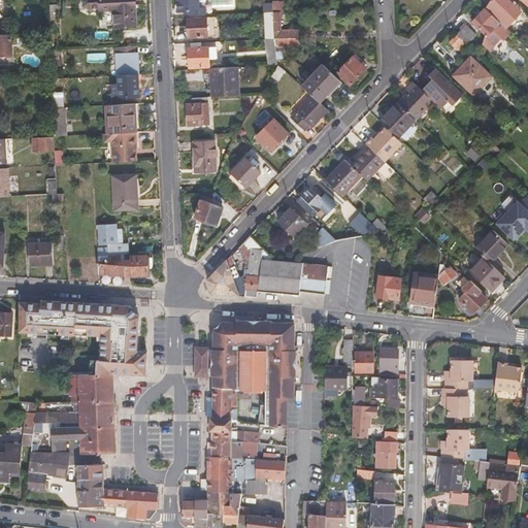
[(102,0),(103,11),(117,10),(118,28),(139,27),(136,0),(102,0)]
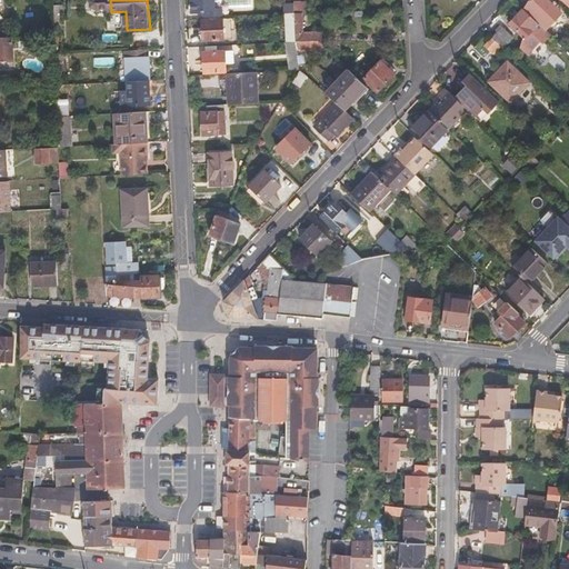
[(192,0),(192,11),(203,11),(205,18),(222,17),(222,9),(216,9),(215,0),(192,0)]
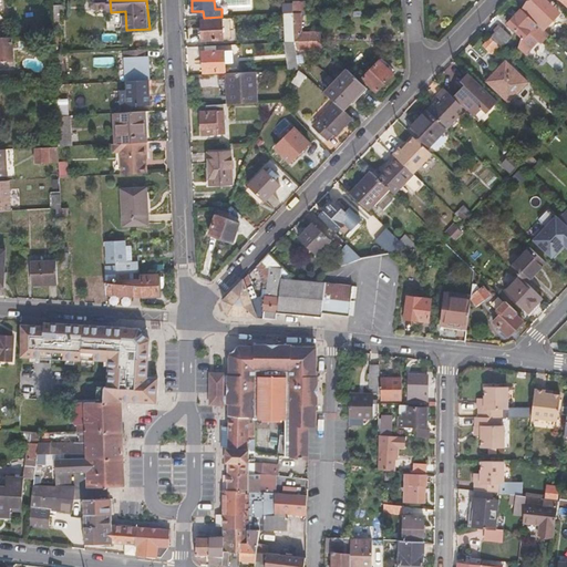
[(529,13),(538,22),(544,28),(555,17),(546,10),(552,3),(547,0),(531,0),(526,4),(533,10),(529,13)]
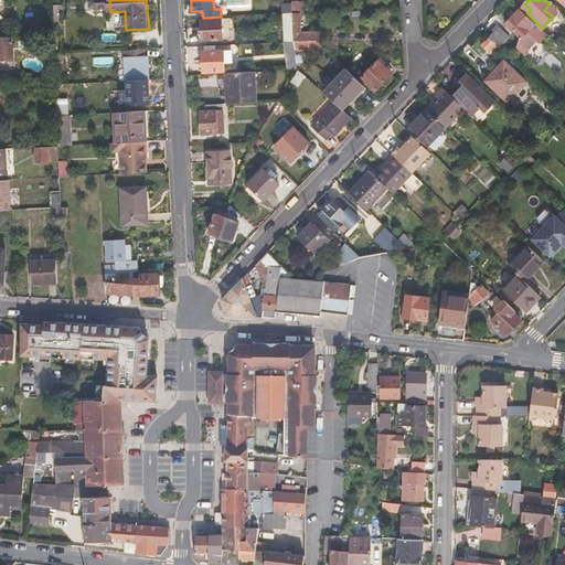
[(56,8),(57,24),(64,24),(64,16),(65,16),(65,8),(56,8)]
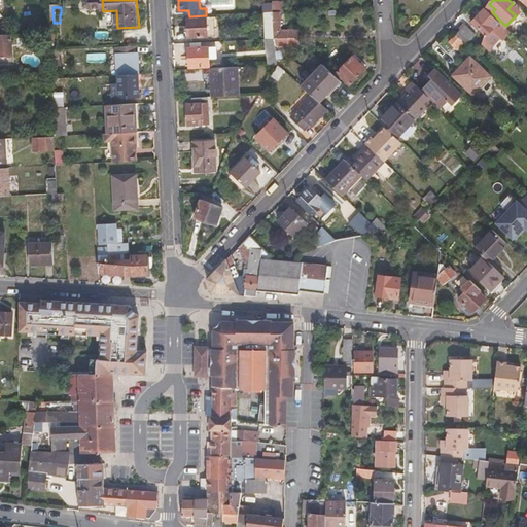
[(473,21),(487,33),(486,34),(484,42),(490,48),(501,36),(504,39),(512,32),(505,26),(500,21),(492,12),(487,7),(473,21)]
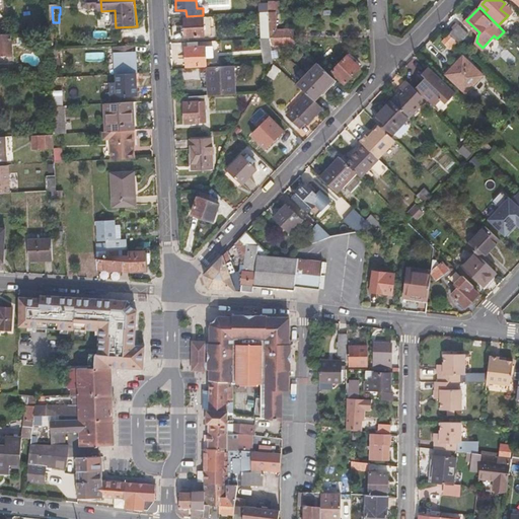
[(270,16),(271,30),(271,38),(291,36),(295,36),(295,29),(278,30),(277,12),(276,12),(270,12),(270,16)]
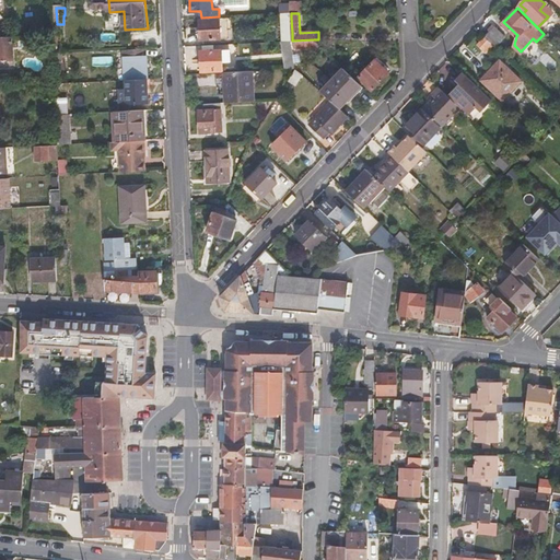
[(200,19),(201,38),(222,37),(221,18),(200,19)]
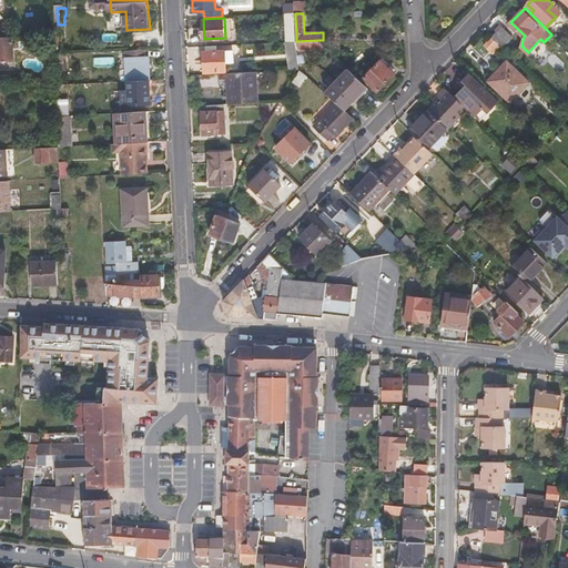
[(494,36),(499,41),(506,48),(516,37),(504,26),(494,36)]
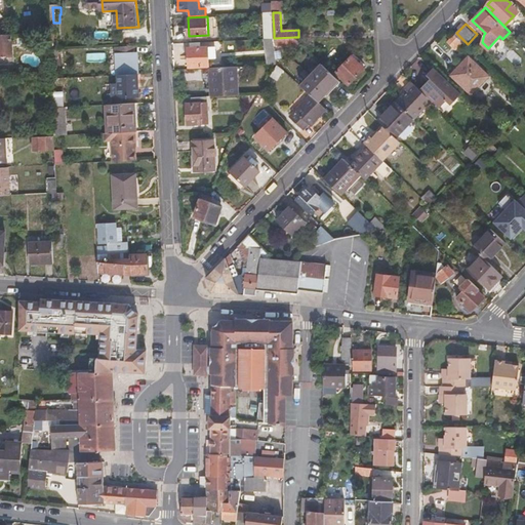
[(456,33),(449,40),(454,45),(461,38),(456,33)]
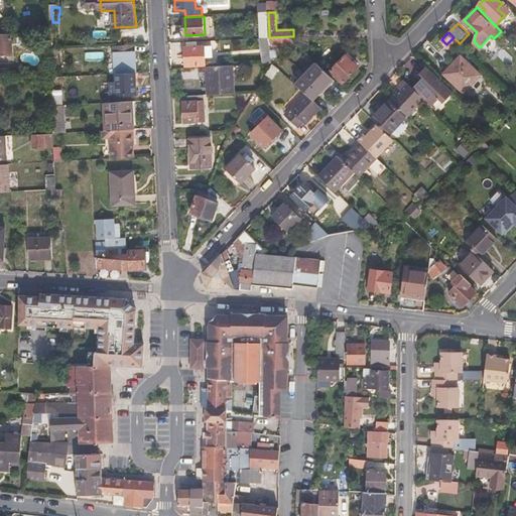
[(0,55),(12,55),(11,34),(0,34),(0,55)]
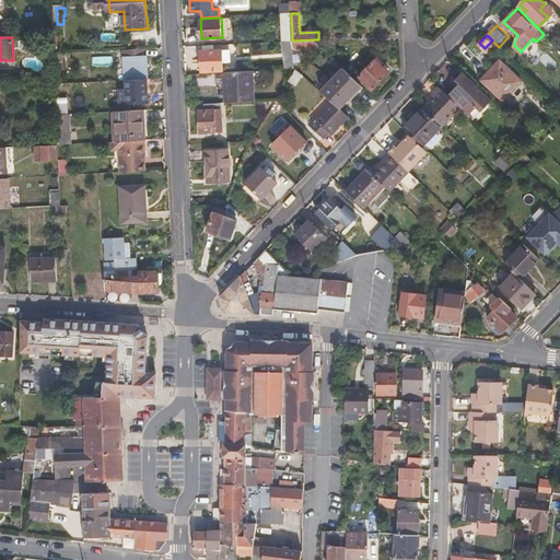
[(292,45),(293,50),(318,49),(318,44),(314,39),(292,41),(292,45)]
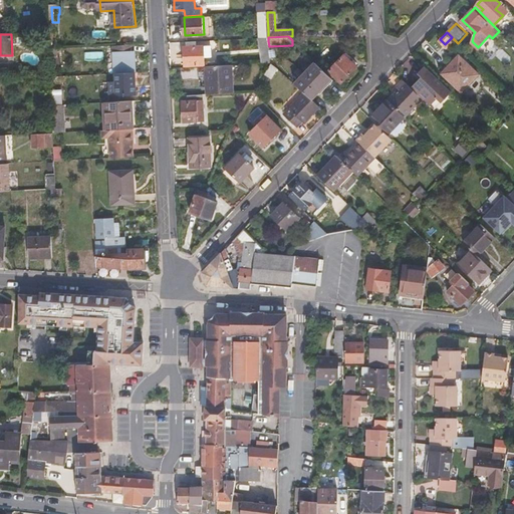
[(185,46),(186,65),(205,64),(204,45),(185,46)]
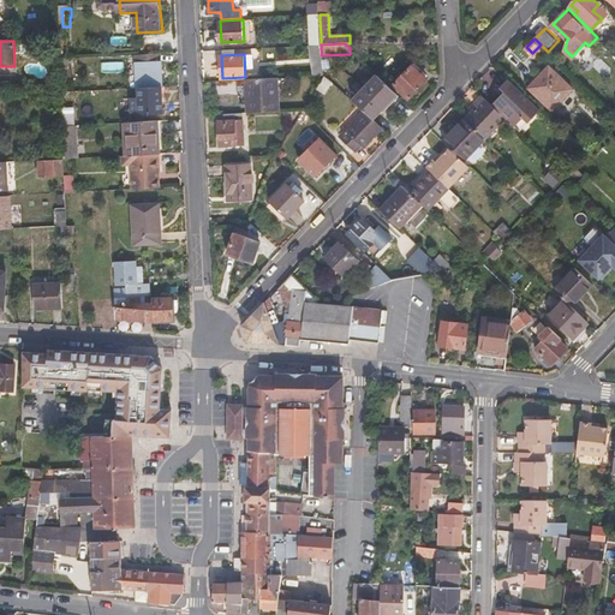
[(138,57),(138,90),(141,90),(163,89),(162,55),(138,57)]
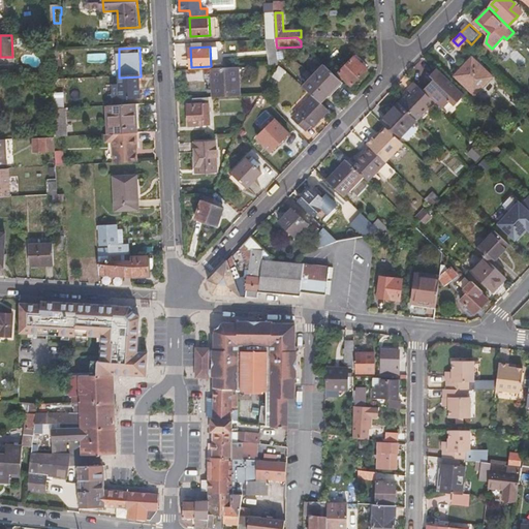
[(358,54),(340,72),(352,85),(370,66),(358,54)]
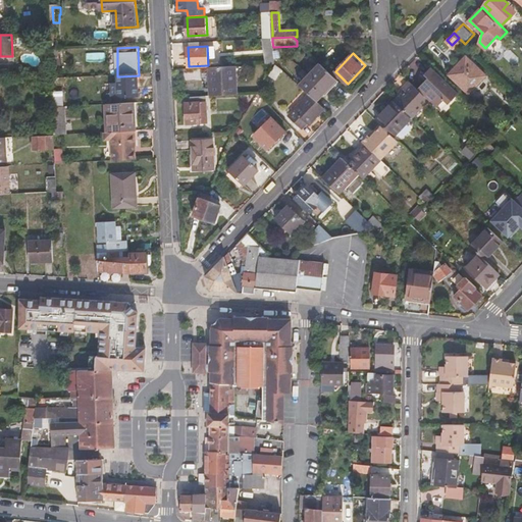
[(464,55),(448,71),(451,74),(467,58),(464,55)]
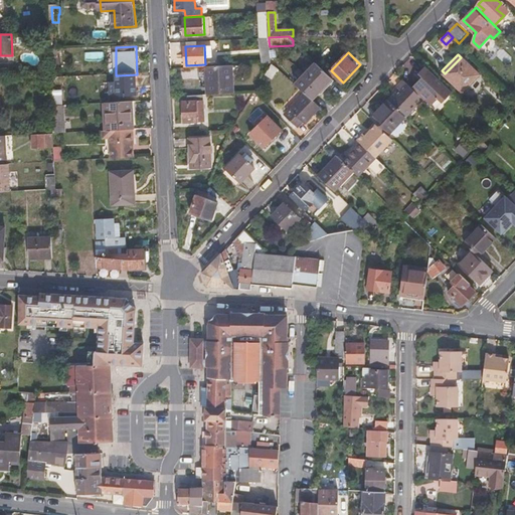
[(445,73),(465,93),(482,74),(463,55),(461,57),(445,73)]
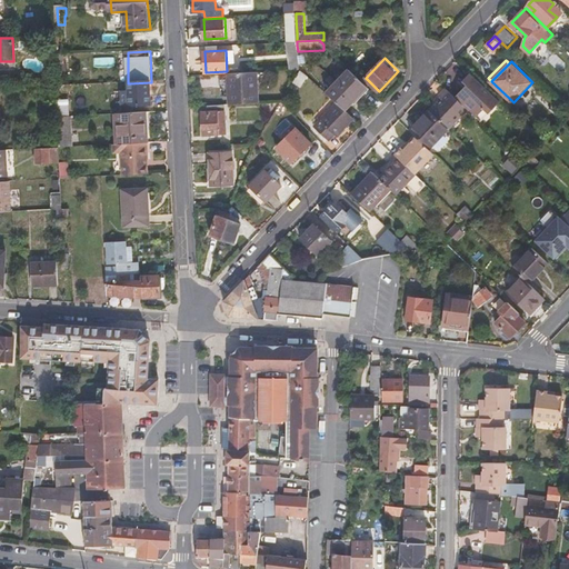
[(351,70),(328,95),(337,102),(346,111),(369,88),(351,70)]
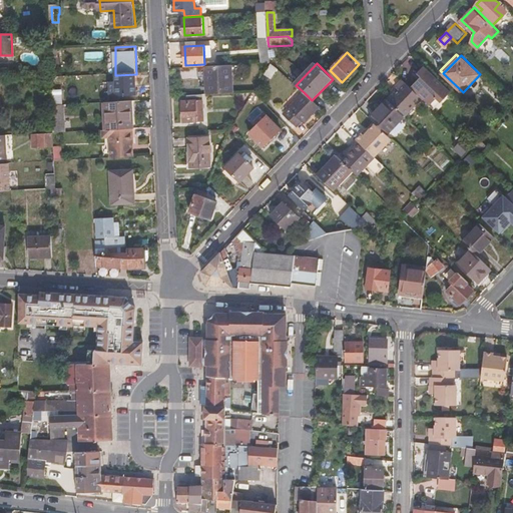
[(206,65),(206,81),(208,81),(208,95),(232,94),(232,64),(206,65)]
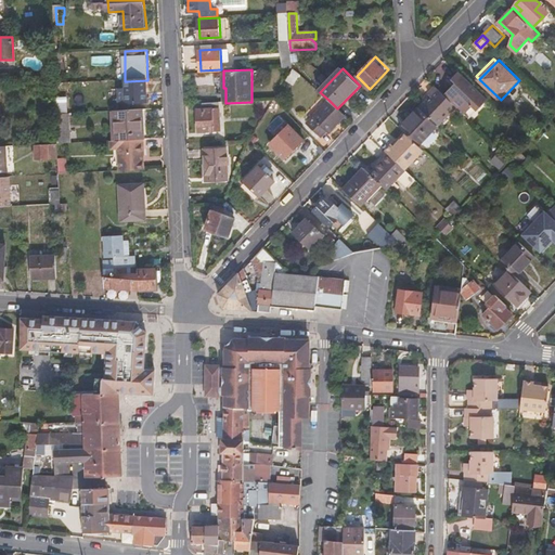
[(452,85),(444,92),(459,105),(470,117),(485,102),(455,73),(448,81),(452,85)]
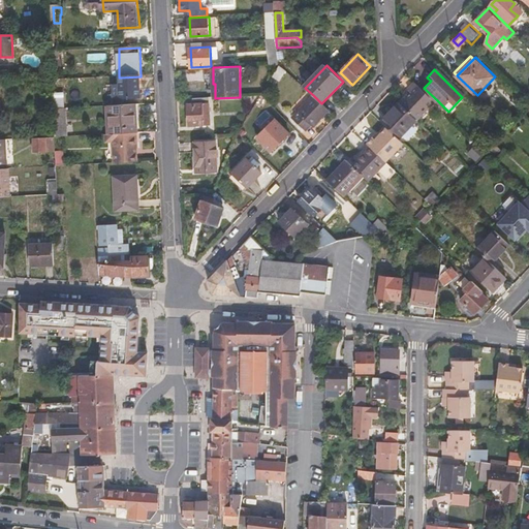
[(116,85),(116,99),(142,98),(141,76),(121,78),(121,85),(116,85)]
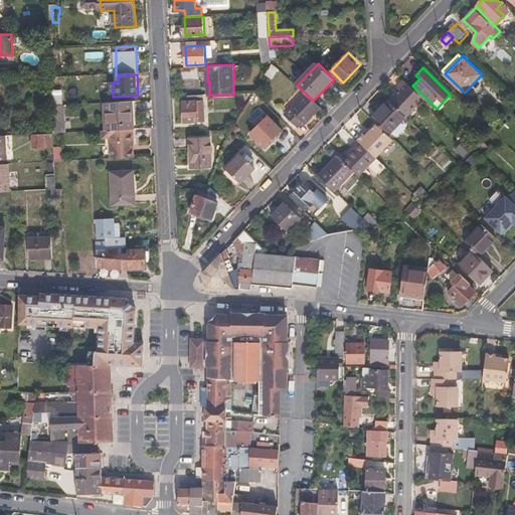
[(401,90),(395,96),(390,100),(406,115),(407,116),(425,98),(412,86),(405,78),(397,87),(401,90)]
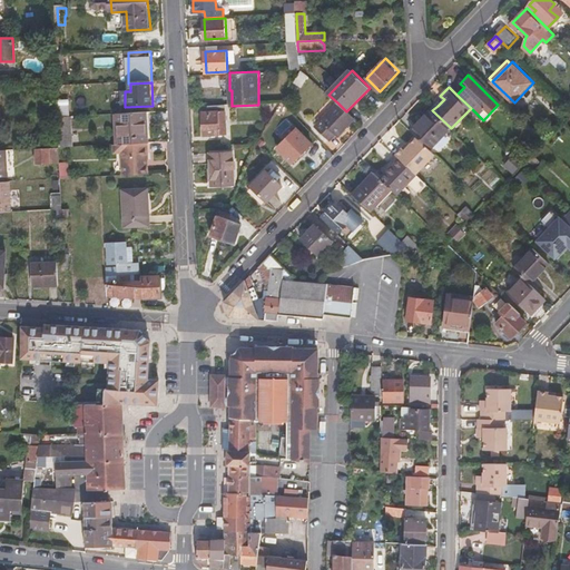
[(337,102),(314,126),(330,139),(334,135),(337,137),(354,119),(346,111),(337,102)]
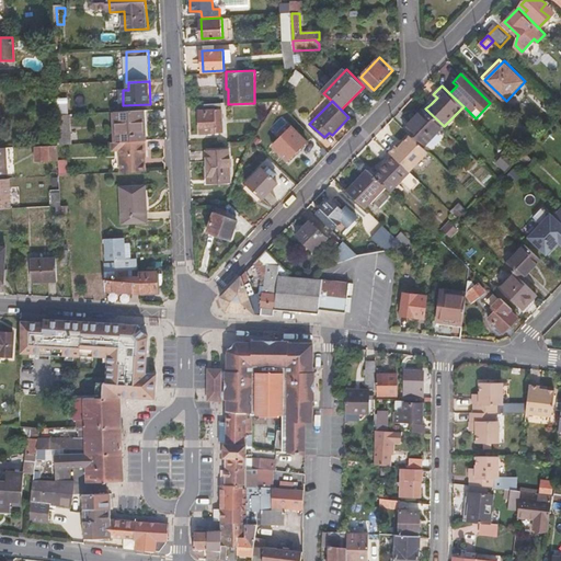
[(199,111),(201,132),(222,132),(221,104),(205,105),(205,111),(199,111)]
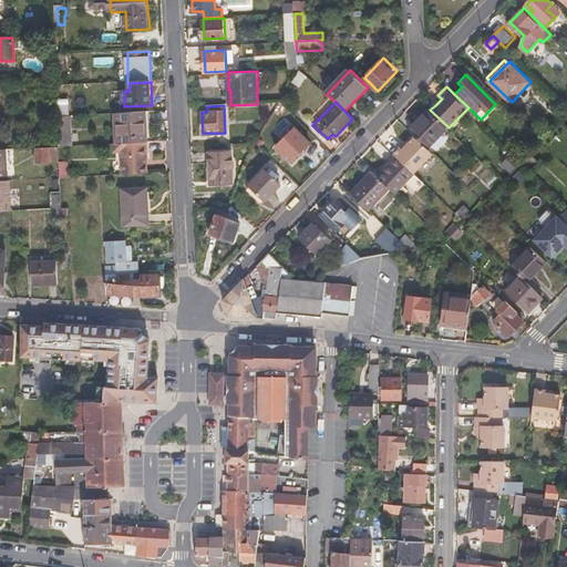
[(566,106),(557,115),(563,120),(566,114),(566,106)]
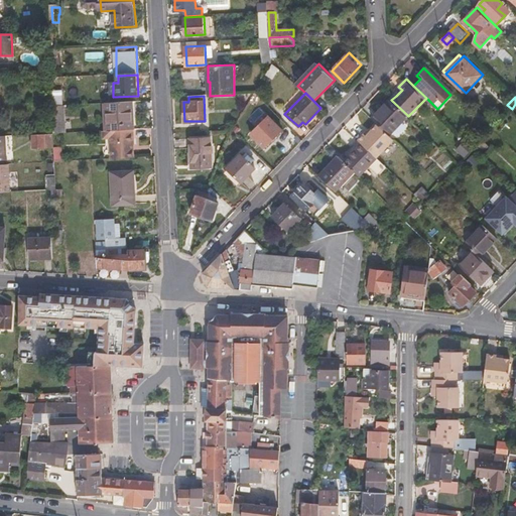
[(391,100),(373,118),(381,126),(384,128),(390,134),(408,116),(407,115),(391,100)]
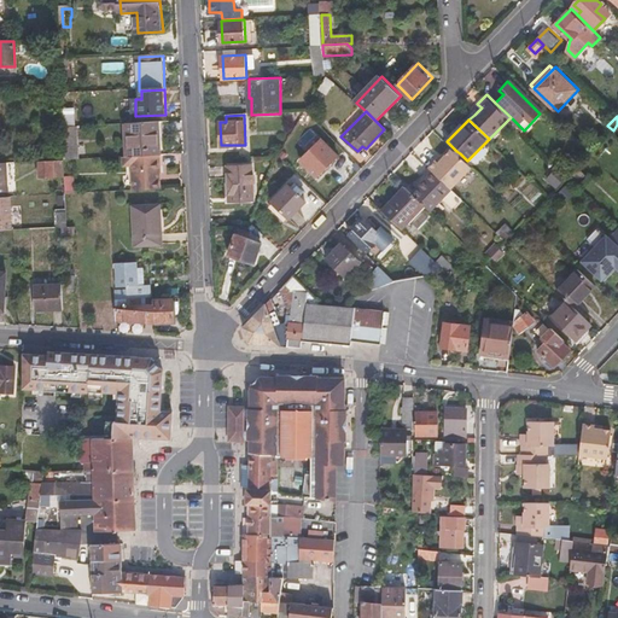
[(65,124),(65,158),(80,158),(79,123),(65,124)]
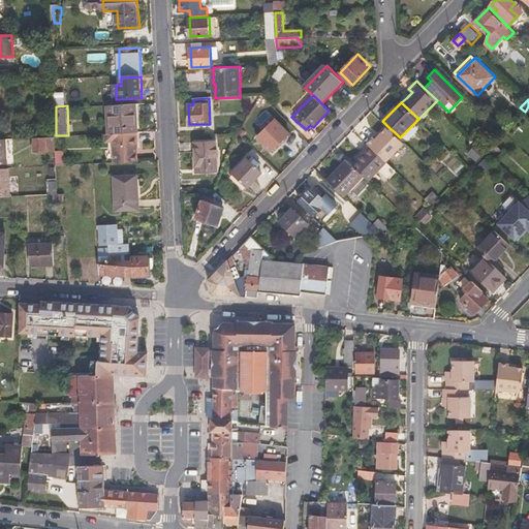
[(109,106),(111,135),(139,133),(138,105),(109,106)]
